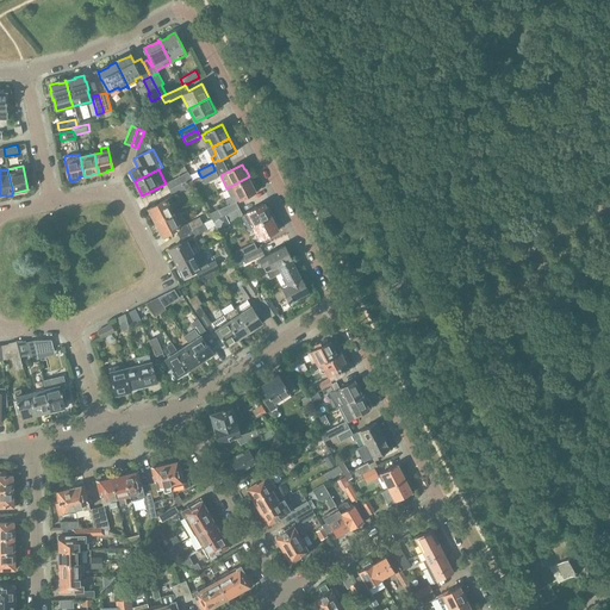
[(215,170),(201,178),(205,184),(218,176),(215,170)]
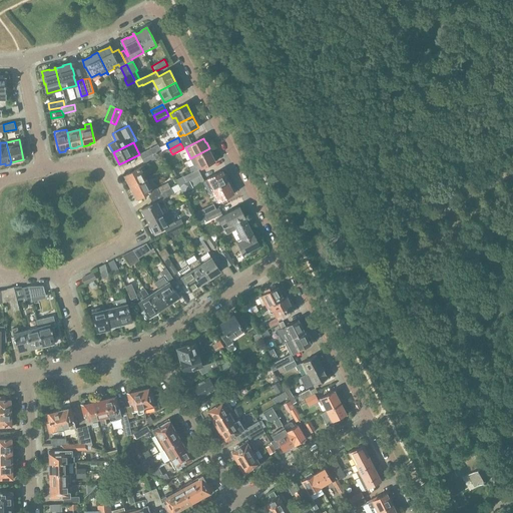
[(139,154),(142,159),(157,151),(160,150),(157,144),(139,154)]
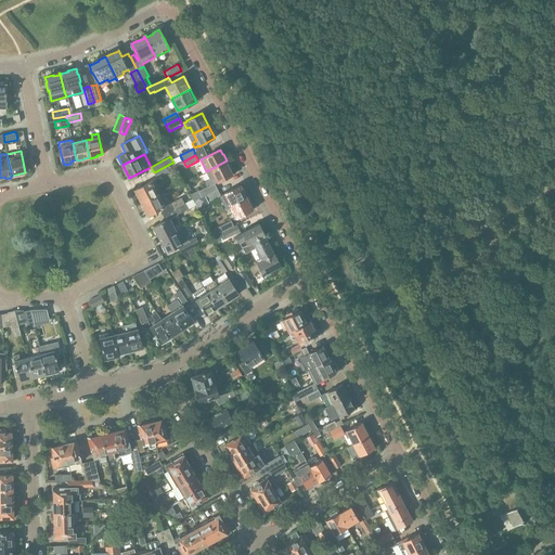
[(205,181),(207,186),(198,191),(202,197),(214,191),(211,185),(232,175),(230,169),(231,169),(227,160),(206,171),(209,179),(205,181)]
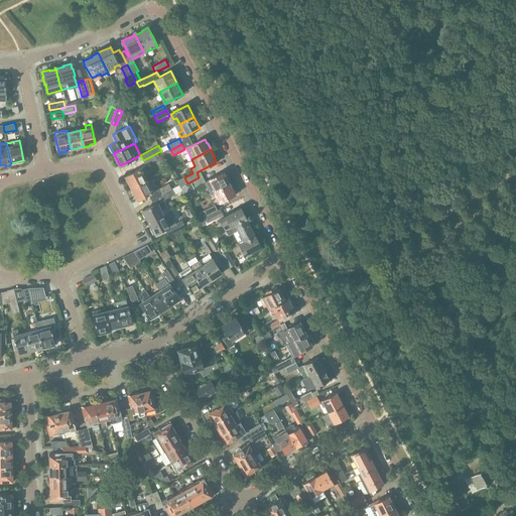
[(158,152),(143,160),(146,165),(160,158),(158,152)]
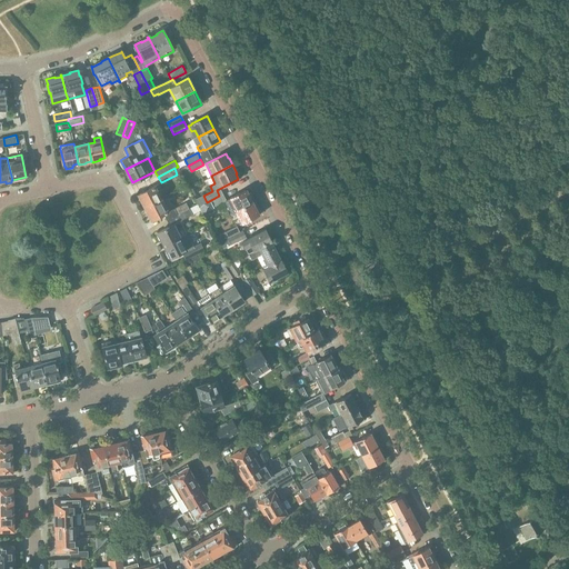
[(138,195),(145,207),(162,198),(159,191),(163,190),(160,183),(138,195)]
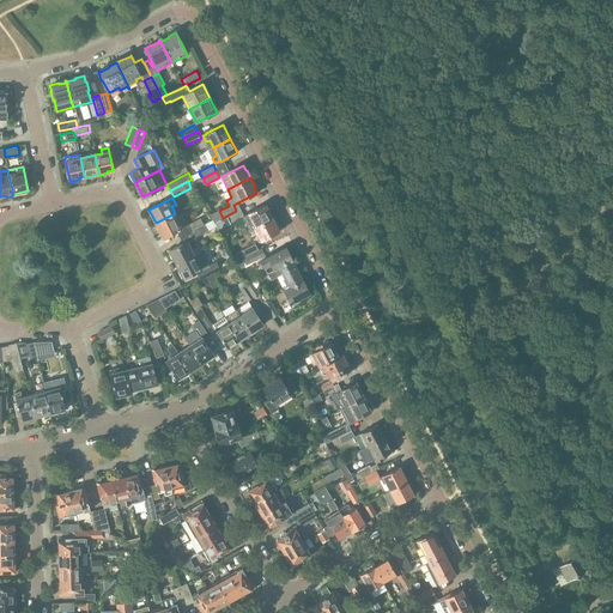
[(243,216),(240,210),(220,219),(223,226),(242,217),(249,230),(254,226),(272,218),(267,208),(265,205),(243,216)]
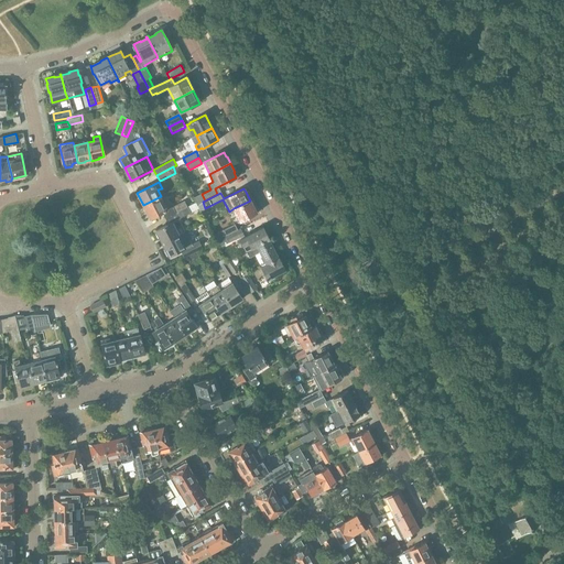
[(164,203),(161,196),(143,205),(150,218),(162,212),(165,218),(176,213),(187,206),(184,201),(171,207),(167,201),(164,203)]
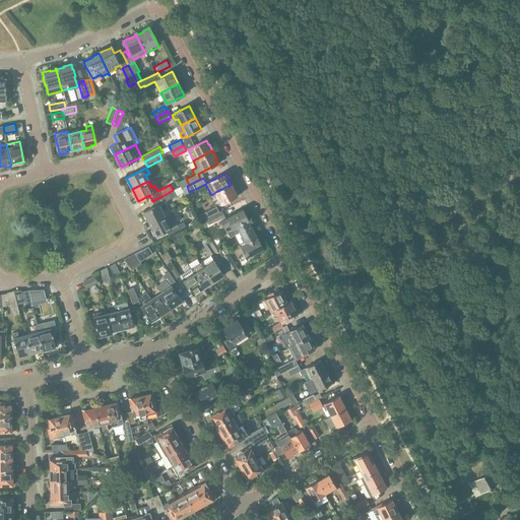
[(231,185),(215,192),(218,198),(217,199),(220,205),(237,197),(235,193),(231,185)]
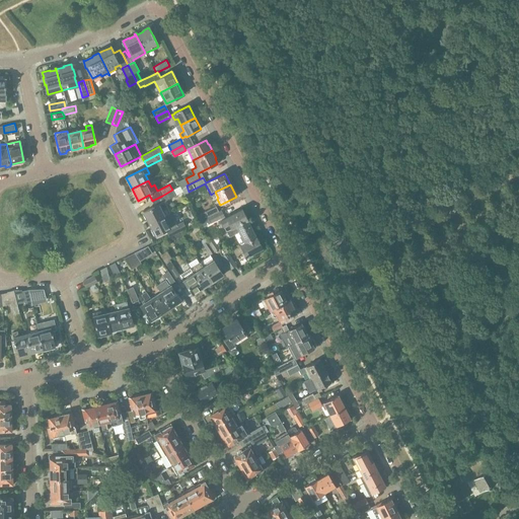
[(144,212),(149,223),(168,213),(163,202),(175,196),(172,190),(162,196),(152,201),(155,206),(144,212)]
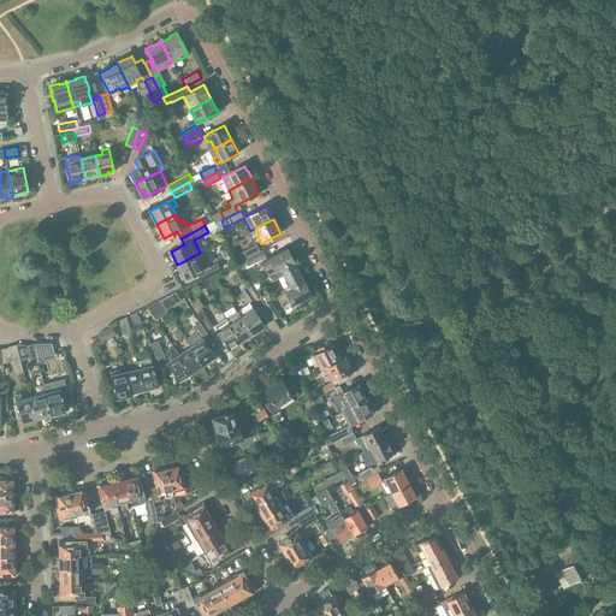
[(241,260),(246,259),(259,252),(256,244),(238,254),(241,260)]
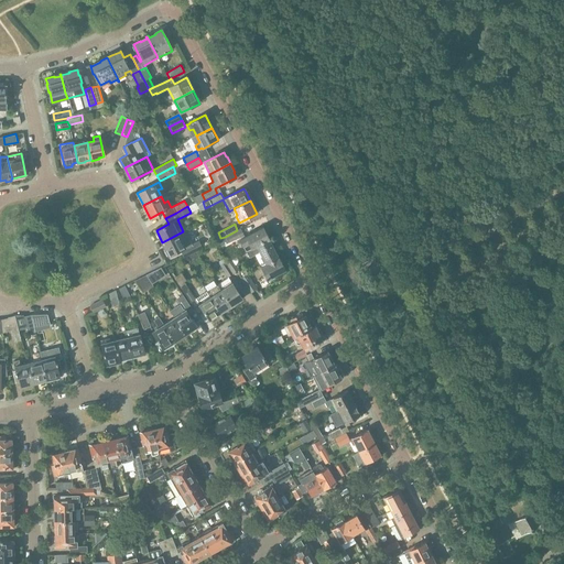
[(245,236),(241,229),(225,237),(228,242),(238,237),(242,246),(243,246),(246,250),(251,248),(268,239),(269,238),(263,227),(245,236)]
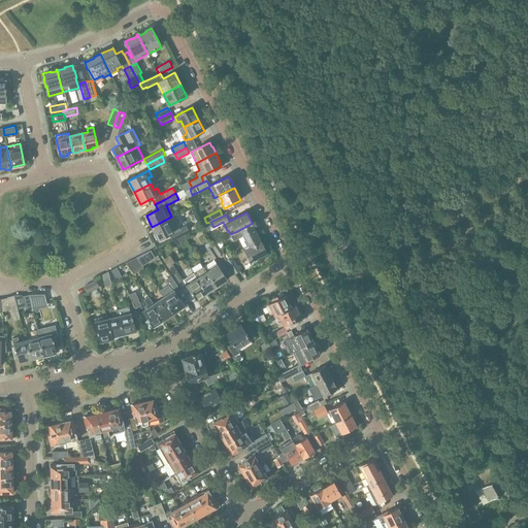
[(179,229),(172,216),(171,217),(152,227),(159,239),(169,234),(171,239),(189,231),(186,225),(179,229)]
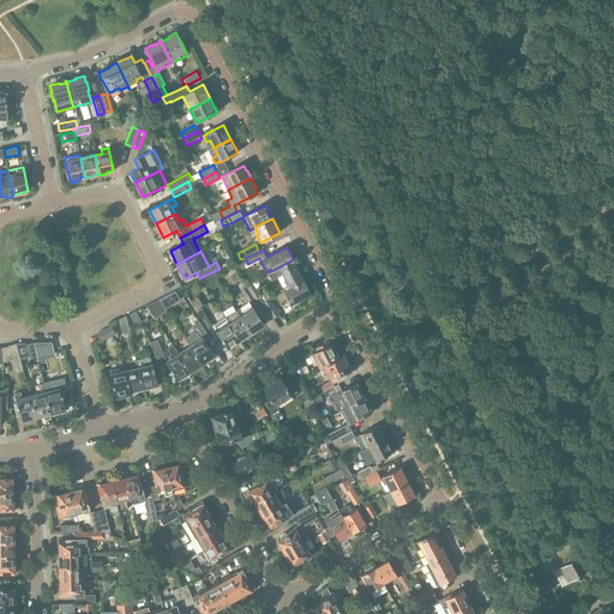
[(292,260),(274,270),(277,277),(283,274),(290,287),(302,280),(292,260)]
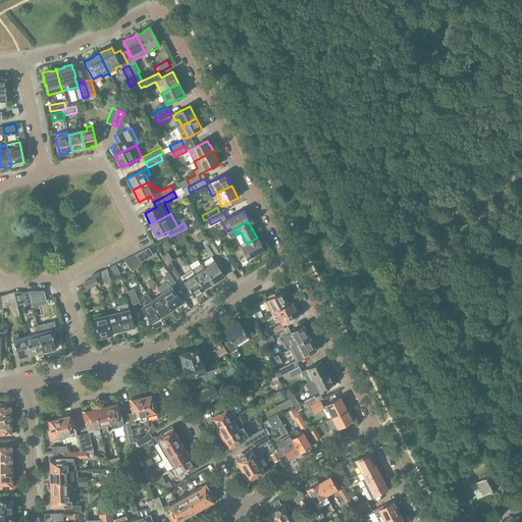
[(173,244),(177,242),(184,237),(180,232),(187,229),(187,228),(169,237),(170,238),(169,238),(173,244)]
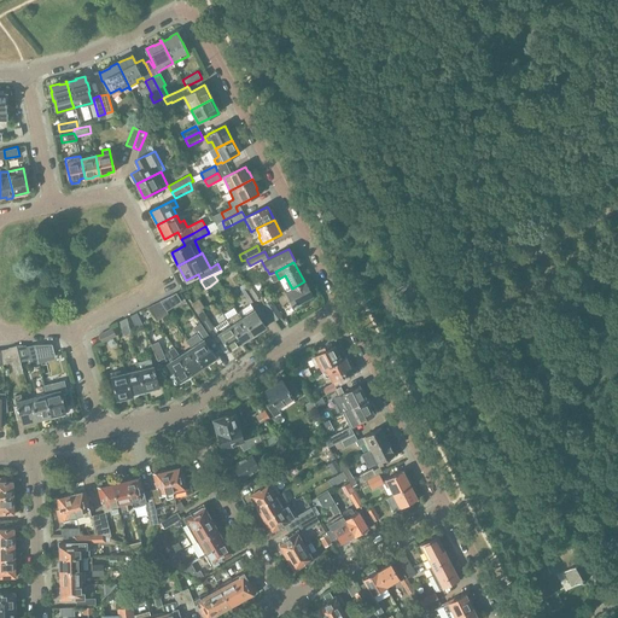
[(249,303),(262,296),(258,290),(262,286),(258,280),(242,292),(249,303)]
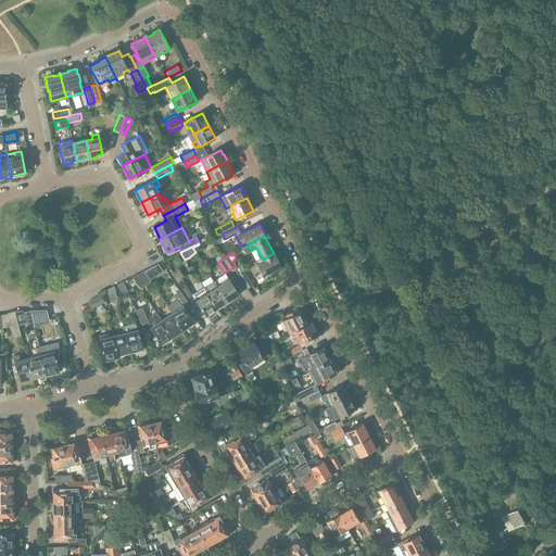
[(274,253),(263,260),(256,263),(263,275),(265,274),(266,275),(270,273),(269,270),(281,265),(275,253),(274,253)]
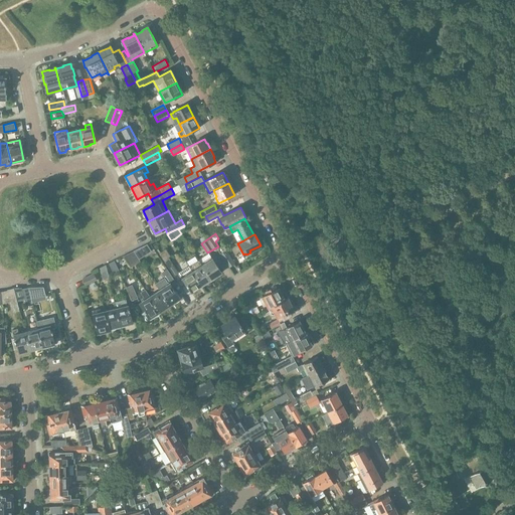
[(220,253),(225,250),(226,249),(223,245),(218,248),(220,253)]
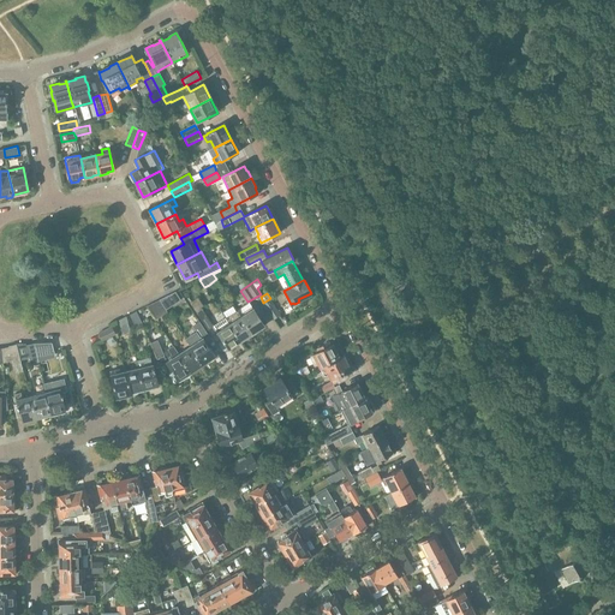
[(197,314),(203,310),(201,306),(203,305),(197,297),(190,303),(197,314)]
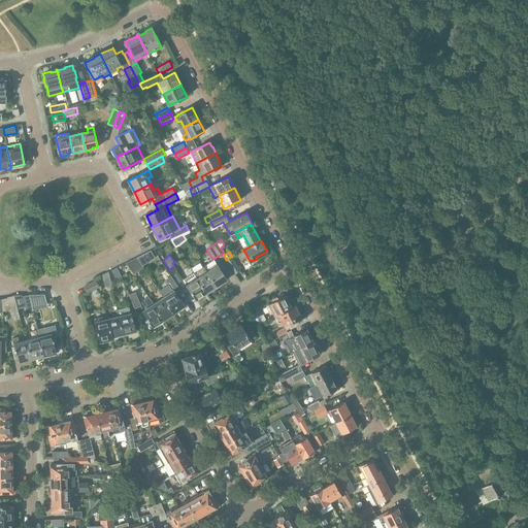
[(136,257),(126,262),(133,274),(143,267),(136,257)]
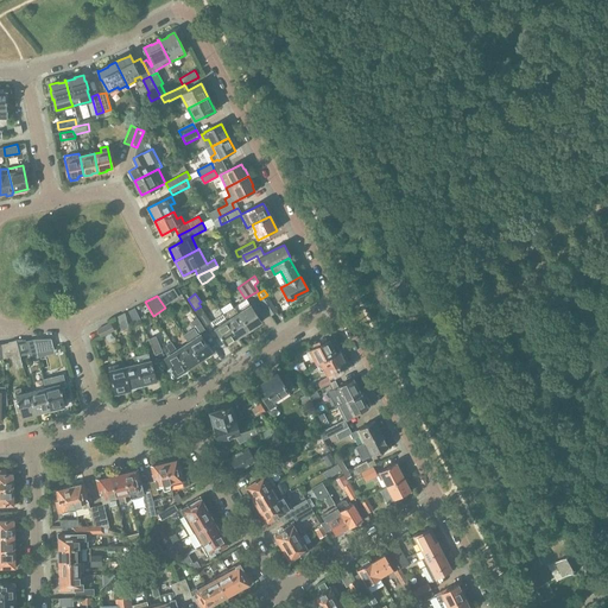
[(277,311),(266,296),(260,299),(270,316),(277,311)]
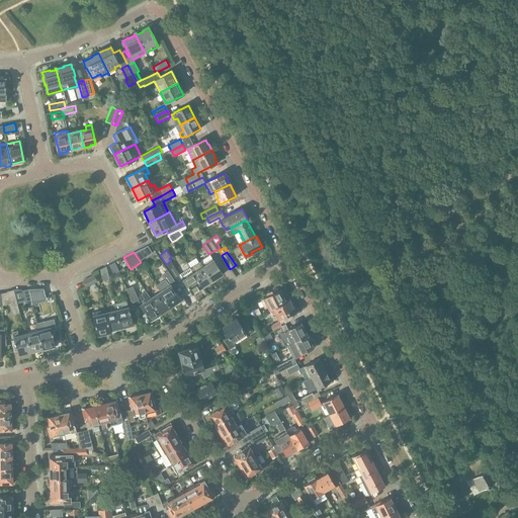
[(199,261),(211,281),(223,274),(209,254),(199,261)]
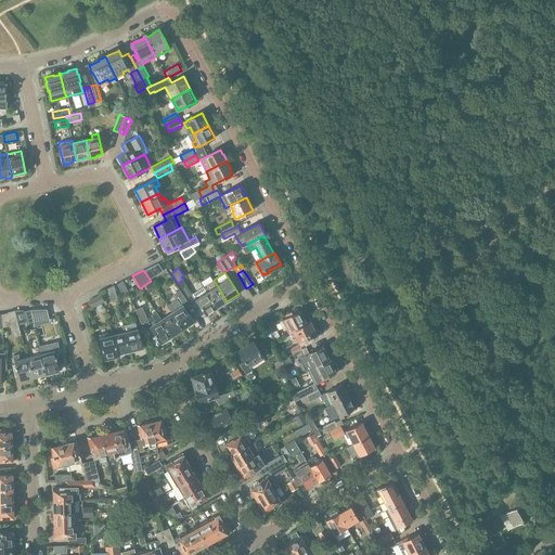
[(192,295),(183,280),(178,283),(188,298),(192,295)]
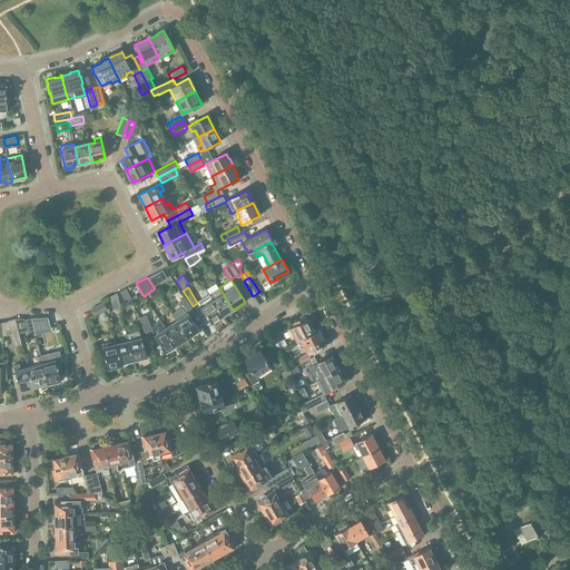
[(208,294),(223,316),(233,310),(219,287),(214,291),(208,294)]
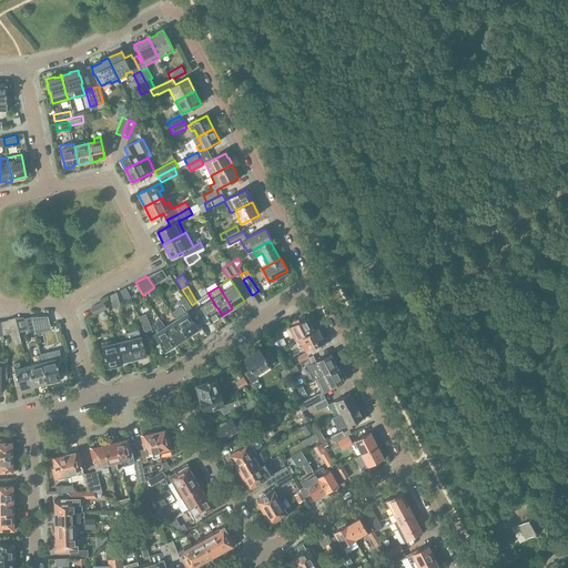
[(125,287),(119,291),(124,303),(131,301),(125,287)]
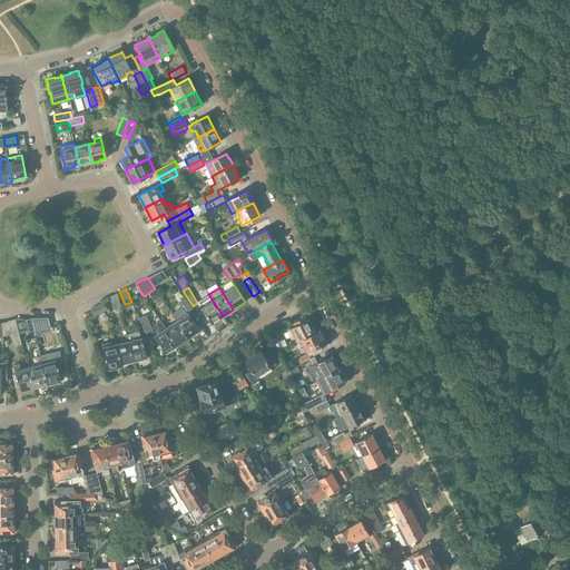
[(117,293),(110,296),(112,308),(120,307),(117,293)]
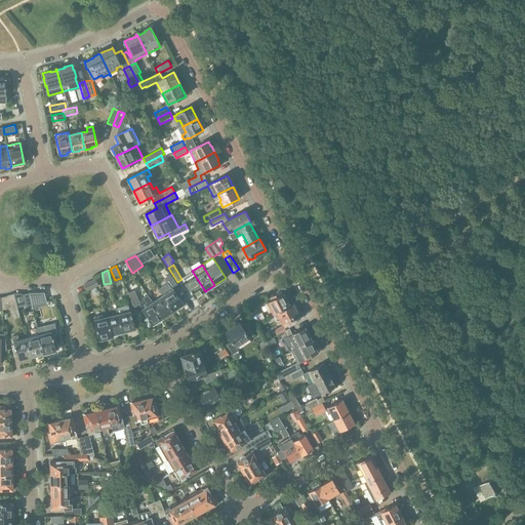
[(182,278),(186,283),(191,292),(191,294),(194,296),(195,297),(205,291),(192,271),(182,278)]
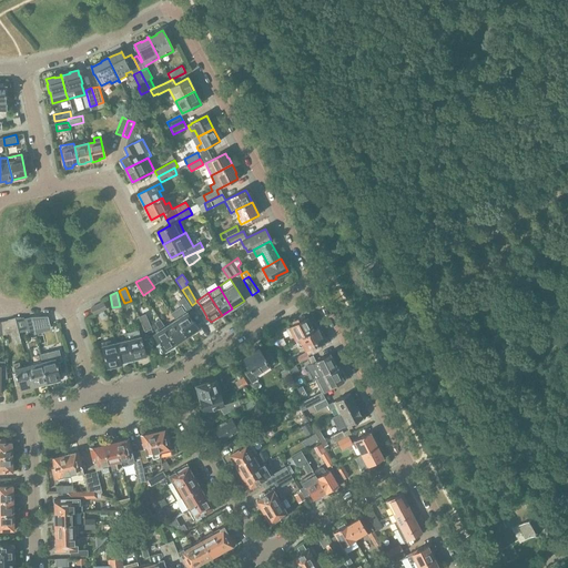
[(175,320),(186,336),(186,337),(193,333),(192,332),(196,328),(192,321),(189,315),(194,312),(184,296),(178,301),(184,311),(180,314),(181,316),(175,320)]
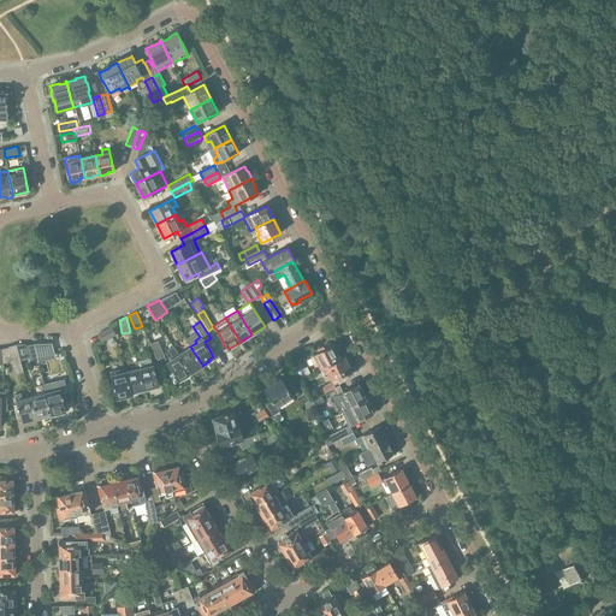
[(111,327),(99,333),(102,341),(114,335),(111,327)]
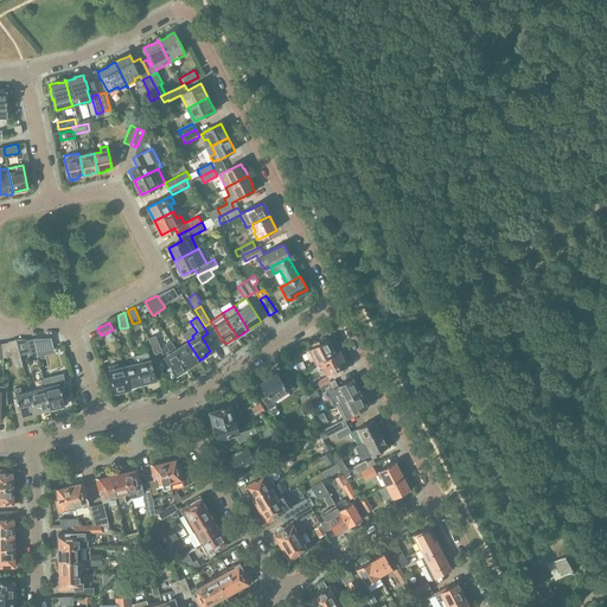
[(154,336),(148,339),(154,353),(161,351),(154,336)]
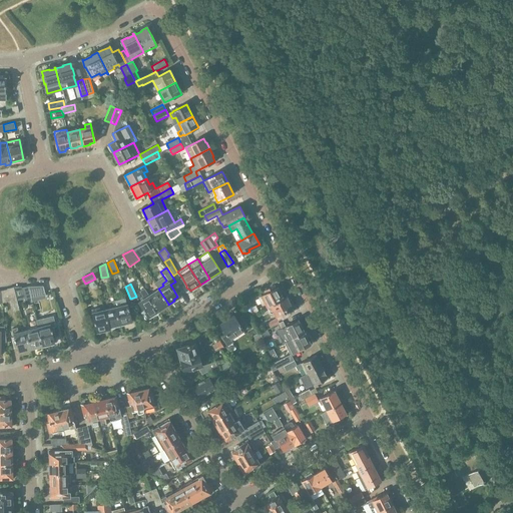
[(28,286),(21,288),(24,298),(25,304),(32,302),(28,286)]
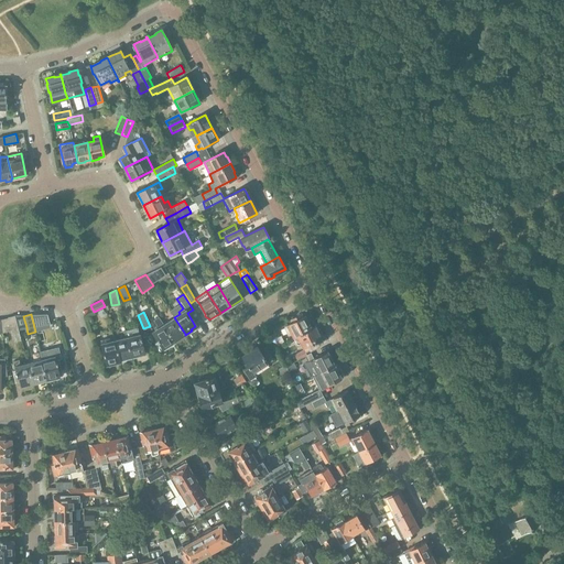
[(47,314),(31,314),(32,320),(33,326),(50,322),(47,314)]
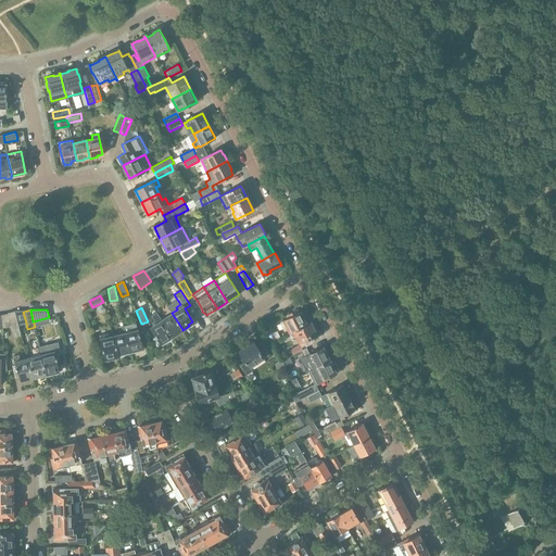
[(287,328),(289,332),(306,324),(300,311),(299,312),(297,310),(290,313),(291,315),(282,320),(280,323),(280,324),(282,329),(285,329),(287,328)]
